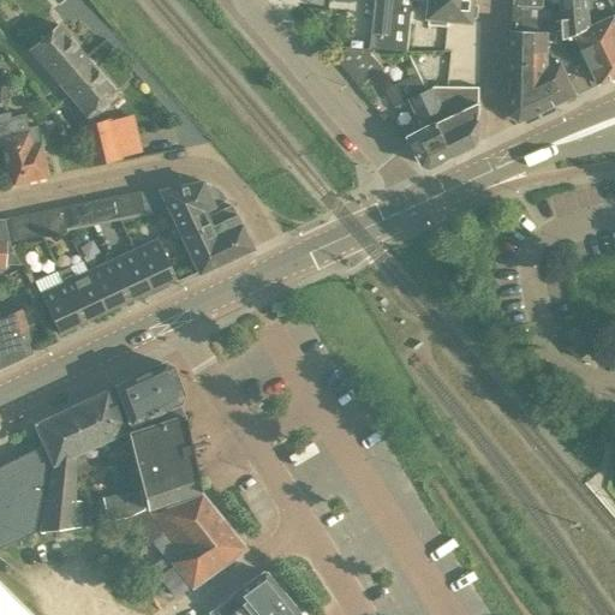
[(374,0),(370,48),(407,52),(412,0),(374,0)]
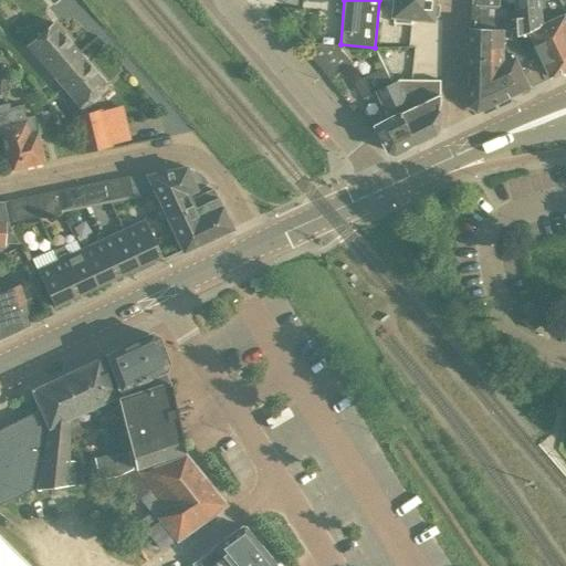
[(379,0),(397,2),(395,23),(411,25),(412,19),(435,21),(435,18),(438,16),(439,8),(437,4),(437,0),(379,0)]
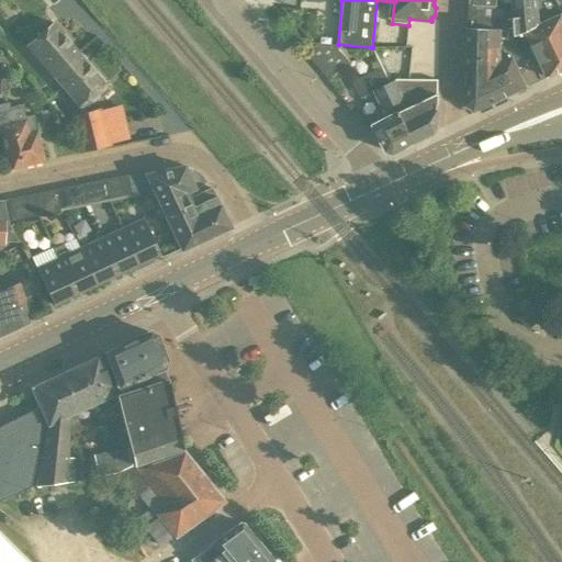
[(514,0),(515,7),(514,7),(516,56),(523,53),(517,42),(516,35),(526,31),(548,78),(561,70),(561,13),(555,0),(514,0)]
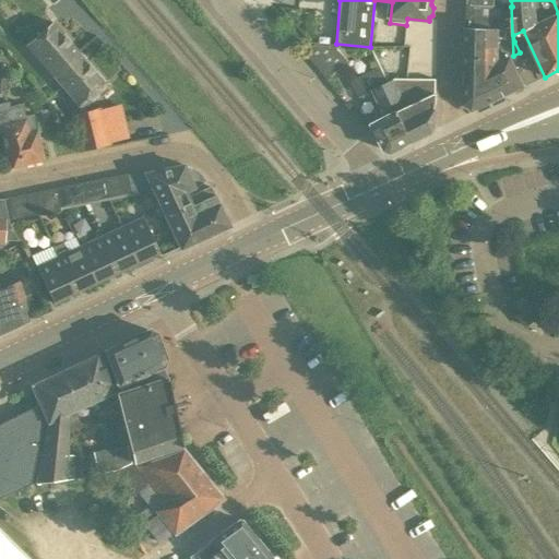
[(511,7),(466,6),(466,11),(464,105),(473,111),(524,87),(510,57),(513,56),(511,7)]
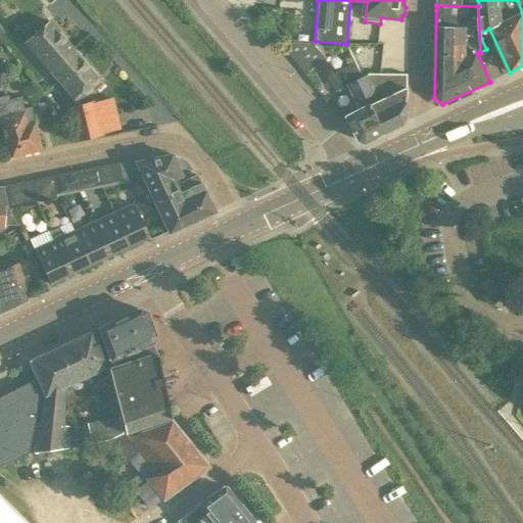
[(24,42),(48,70),(73,49),(49,20),(24,42)]
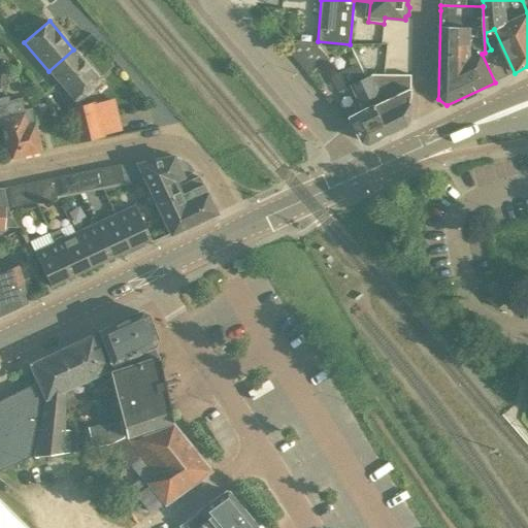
[(290,53),(301,66),(321,50),(317,43),(301,42),(290,53)]
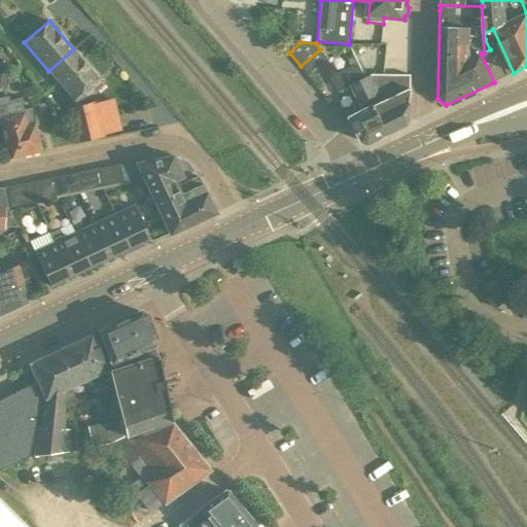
[(73,49),(48,71),(72,99),(98,77),(73,49)]
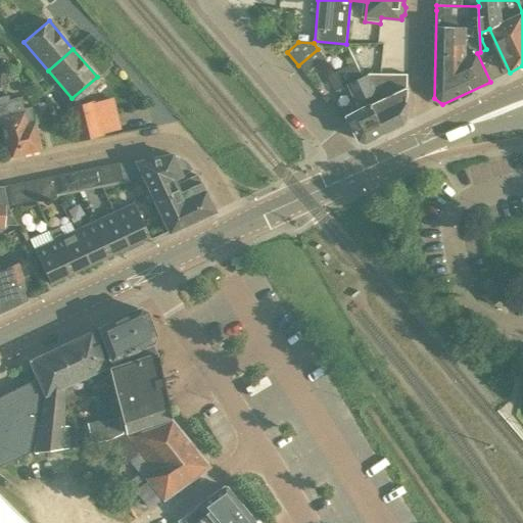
[(318,49),(298,65),(307,76),(327,59),(318,49)]
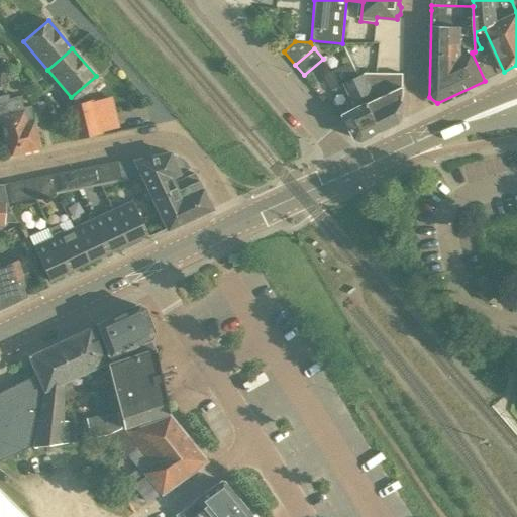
[(351,79),(358,76),(350,62),(324,75),(332,91),(344,85),(356,109),(343,115),(344,116),(341,120),(345,128),(351,129),(356,139),(363,141),(382,131),(368,103),(365,105),(351,79)]
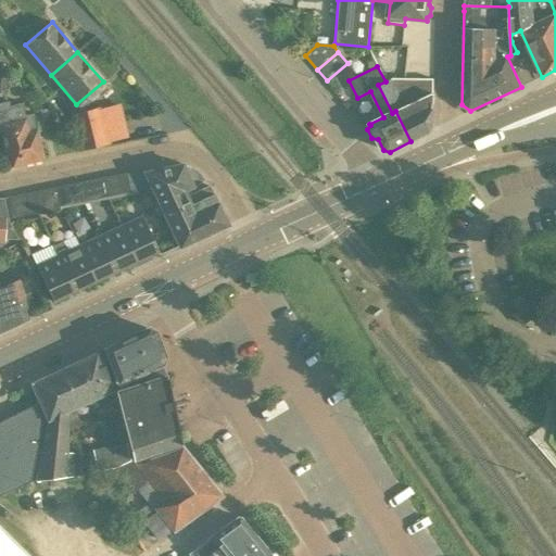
[(386,81),(378,85),(392,113),(395,111),(411,141),(430,131),(434,126),(433,125),(434,93),(433,93),(433,79),(395,77),(391,79),(386,81)]
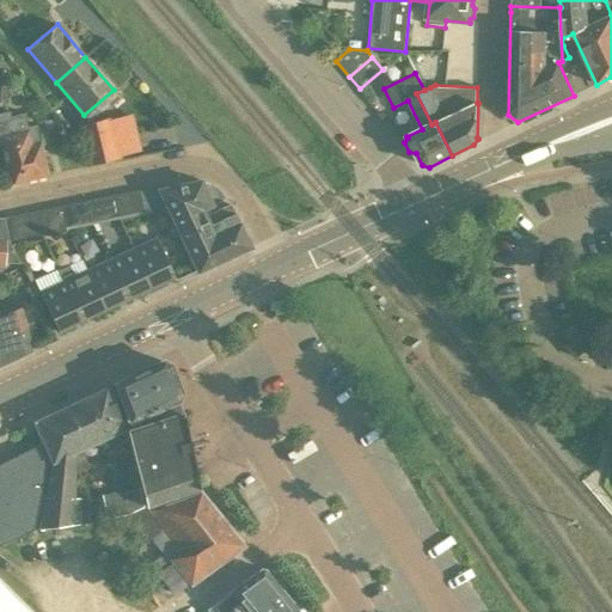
[(0,141),(10,184),(48,175),(36,126),(28,127),(24,115),(11,118),(10,111),(0,114),(0,141)]
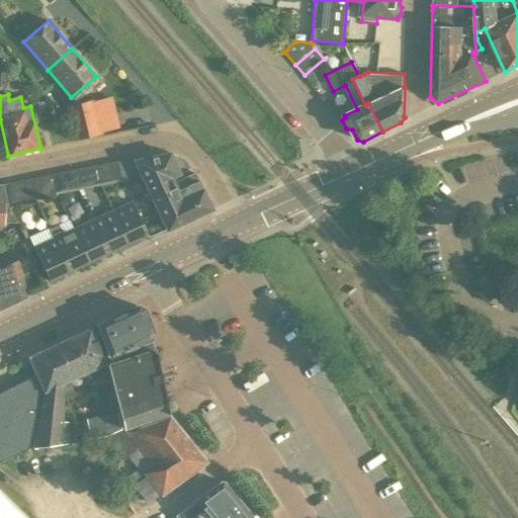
[(97,99),(68,106),(76,141),(105,134),(105,132),(97,100),(97,99)]
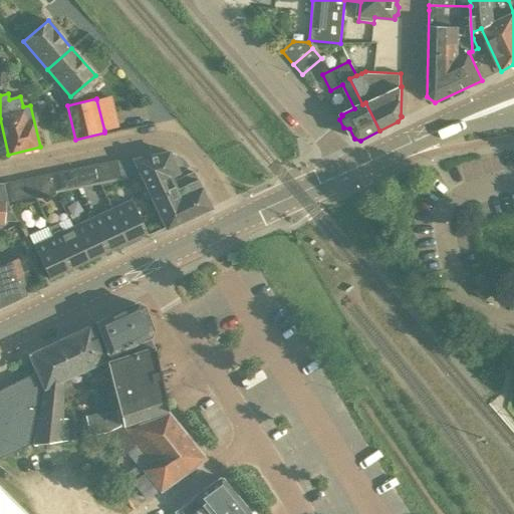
[(173,183),(173,182),(169,175),(183,169),(177,157),(171,160),(168,153),(134,160),(151,198),(153,198),(167,228),(189,218),(175,190),(176,189),(173,183)]
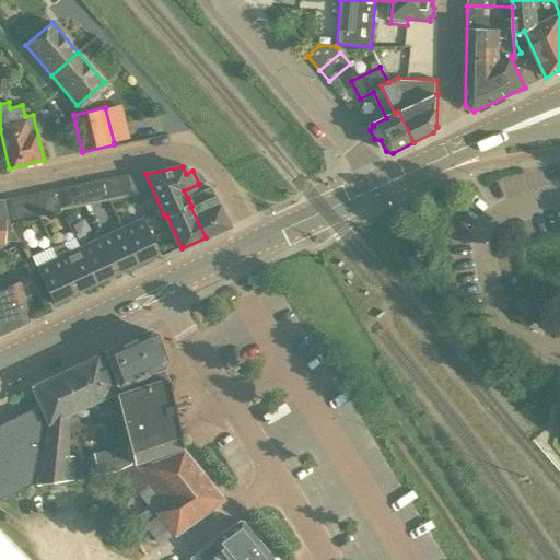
[(127,174),(105,178),(109,198),(131,194),(127,174)]
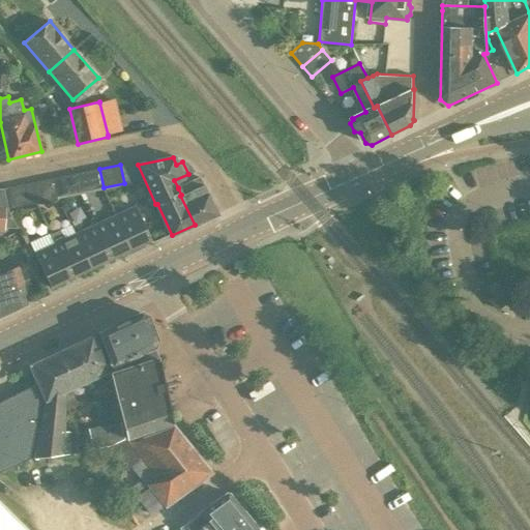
[(99,169),(77,174),(81,192),(104,187),(99,169)]
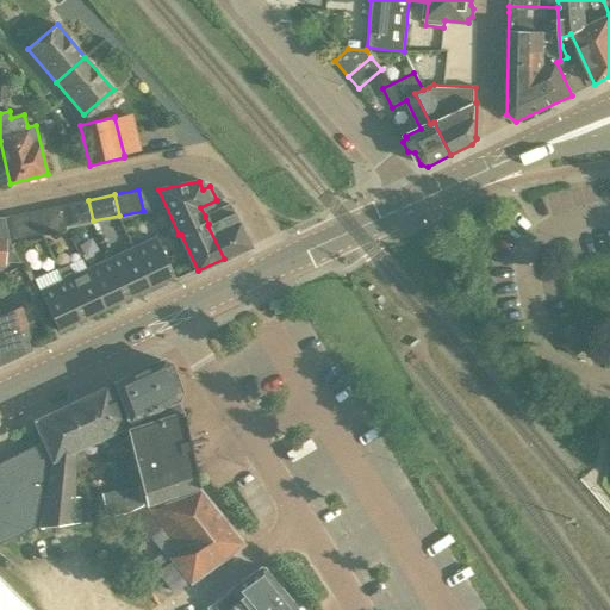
[(88,200),(64,205),(68,226),(93,221),(88,200)]
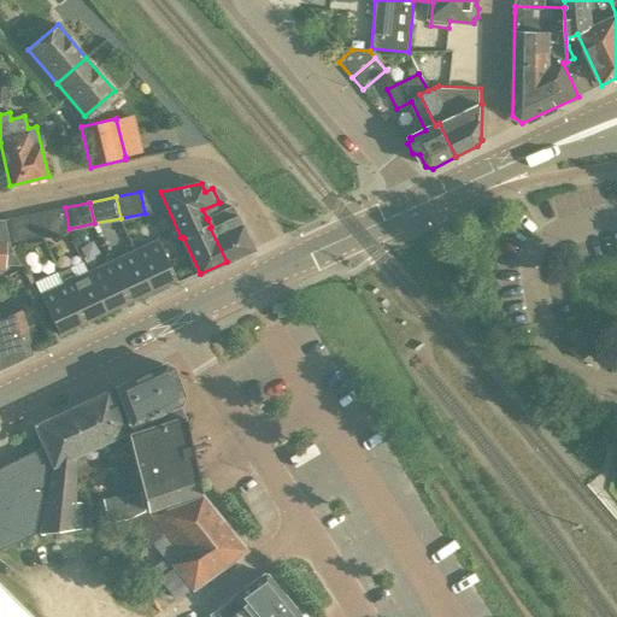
[(213,216),(207,218),(207,219),(211,227),(210,228),(227,262),(252,250),(231,206),(212,215),(213,216)]
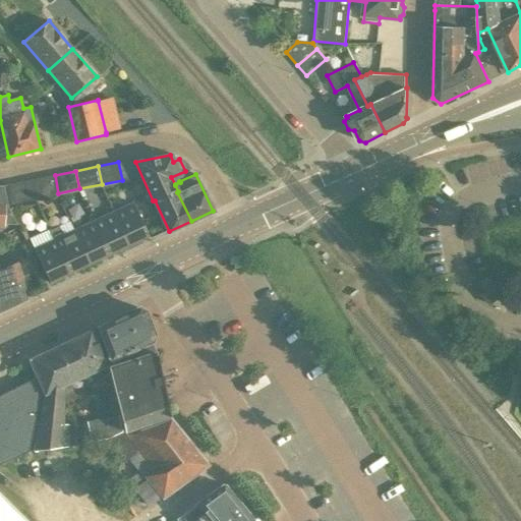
[(55,175),(33,179),(36,197),(58,193),(55,175)]
